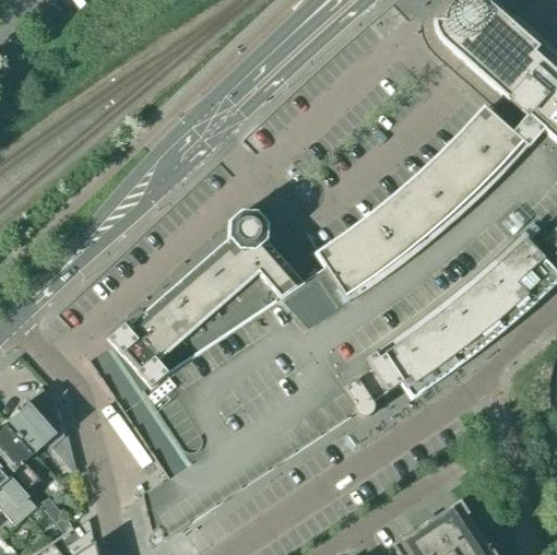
[(535,303),(556,282),(556,268),(531,241),(538,233),(543,228),(556,213),(556,51),(519,18),(516,22),(495,3),(495,2),(492,0),(489,3),(486,0),(463,0),(461,0),(458,1),(455,2),(452,4),(450,7),(448,9),(447,12),(446,13),(446,15),(445,18),(445,20),(445,21),(436,22),(436,25),(437,30),(439,33),(440,35),(441,38),(442,40),(445,42),(447,44),(449,46),(450,47),(528,116),(513,133),(485,108),(469,126),(460,134),(452,143),(435,160),(417,176),(399,193),(379,209),(358,225),(338,239),(317,255),(327,268),(304,283),(267,241),(269,240),(270,225),(259,212),(243,211),(230,222),(229,238),(230,239),(128,329),(125,326),(109,340),(114,344),(102,352),(91,359),(168,477),(144,493),(143,494),(152,533),(154,532),(153,532),(160,529),(165,538),(165,539),(166,540),(357,412),(357,413),(358,414),(359,415),(362,416),(363,416),(365,416),(367,416),(368,416),(370,415),(371,414),(372,413),(374,412),(375,411),(375,410),(375,408),(375,406),(375,404),(374,402),(402,382),(413,399),(446,376),(475,353),(477,352),(507,328),(535,303)]
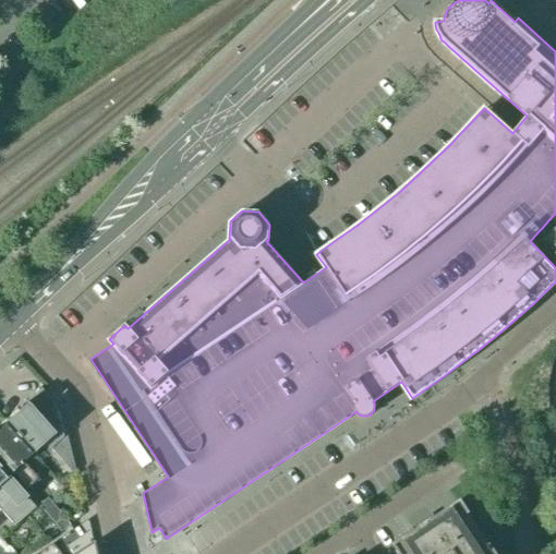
[(555,232),(544,241),(555,253),(555,232)]
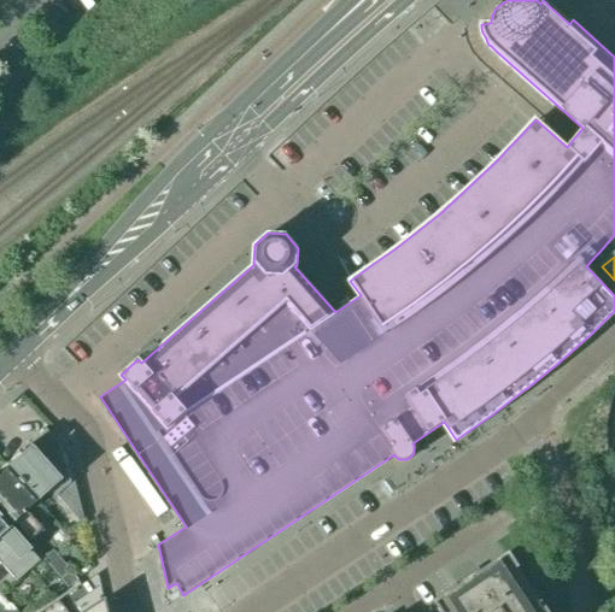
[(9,463),(40,498),(50,488),(56,494),(59,492),(83,519),(86,517),(76,480),(72,480),(64,447),(47,429),(9,463)]
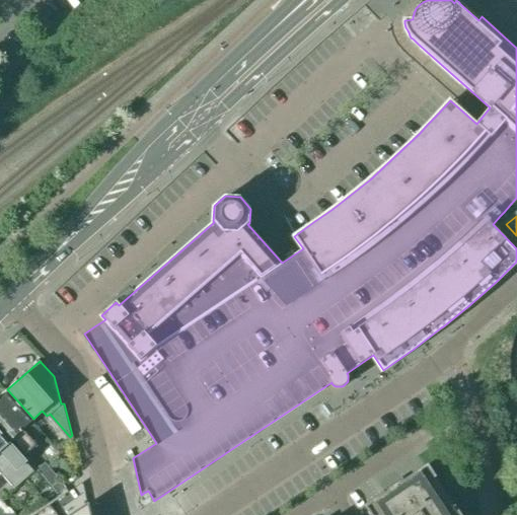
[(22,428),(33,419),(7,389),(0,395),(0,421),(26,450),(35,443),(22,428)]
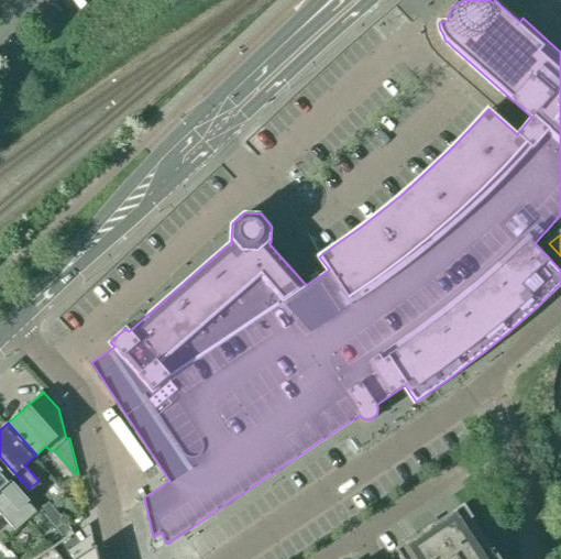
[(40,507),(31,497),(29,500),(0,467),(0,510),(2,513),(17,528),(40,507)]
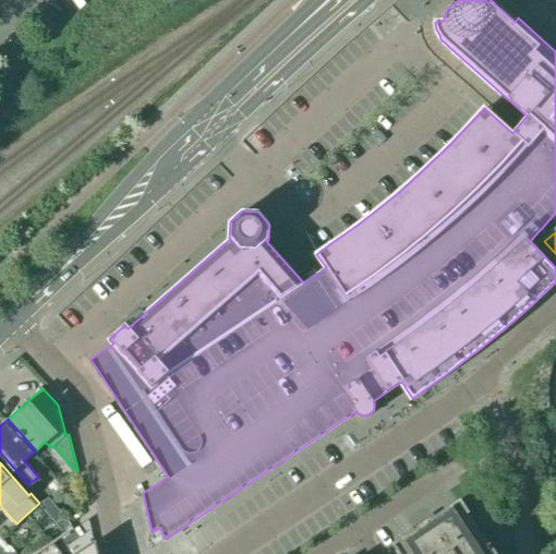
[(31,493),(39,503),(50,493),(41,483),(31,493)]
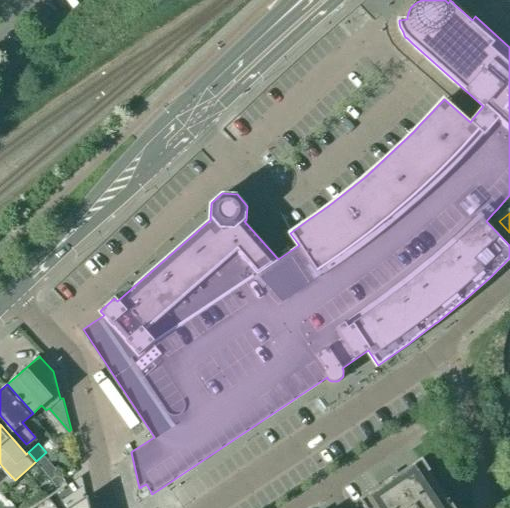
[(37,461),(52,478),(60,471),(45,454),(37,461)]
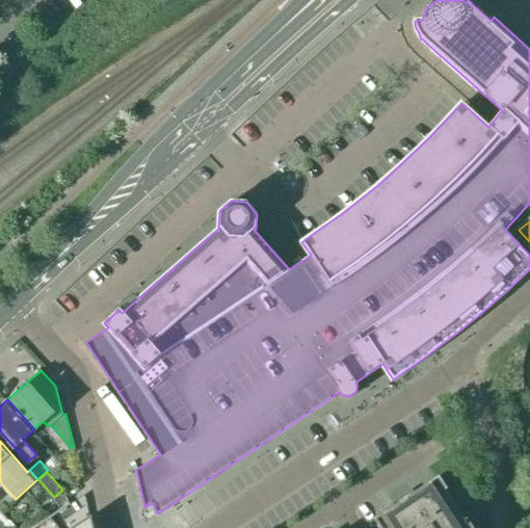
[(380,527),(471,527),(439,477),(375,520),(380,527)]
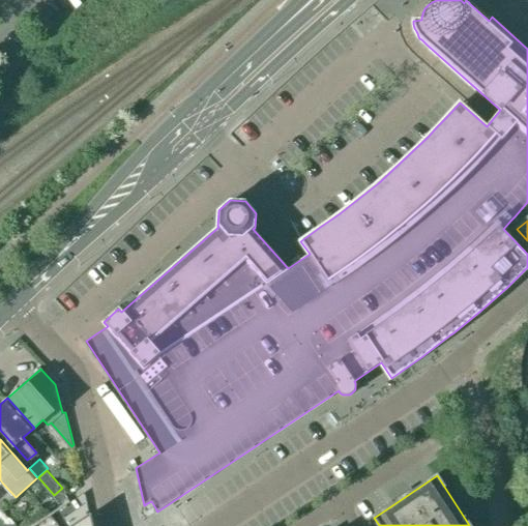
[(63,489),(54,495),(60,502),(68,497),(63,489)]
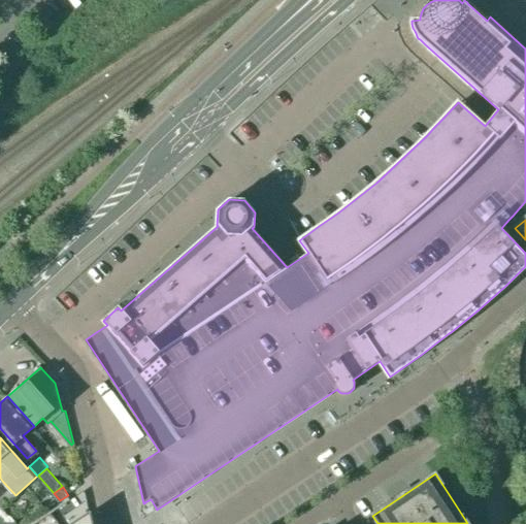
[(90,512),(71,523),(94,523),(91,512),(90,512)]
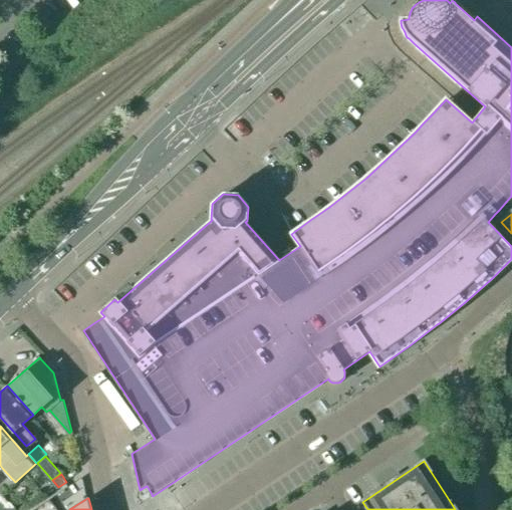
[(7,504),(0,509),(18,509),(10,501),(9,503),(7,504)]
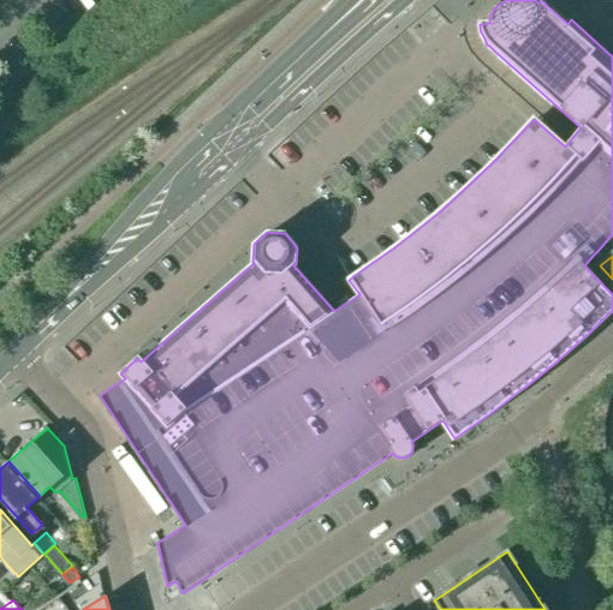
All buildings are outlined.
